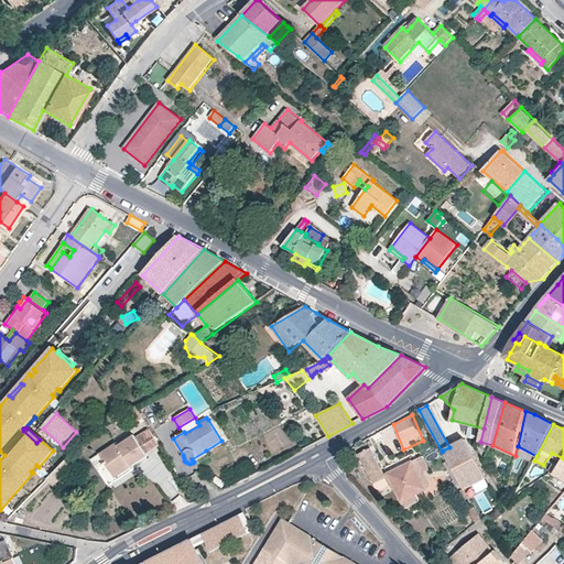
[(159,444),(148,427),(136,436),(145,453),(159,444)]
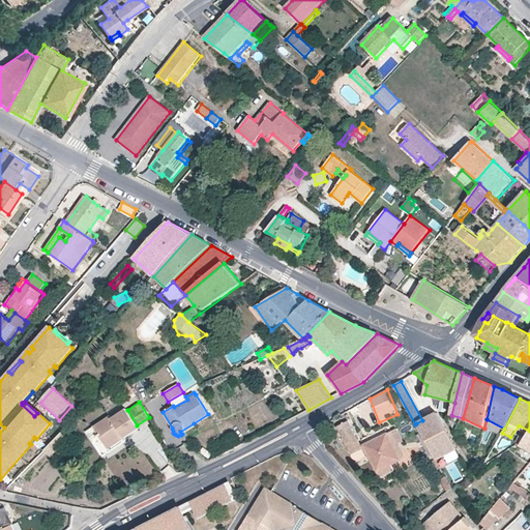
[(122,436),(124,439),(140,429),(137,425),(127,410),(125,408),(111,417),(110,415),(93,427),(99,436),(107,447),(122,436)]
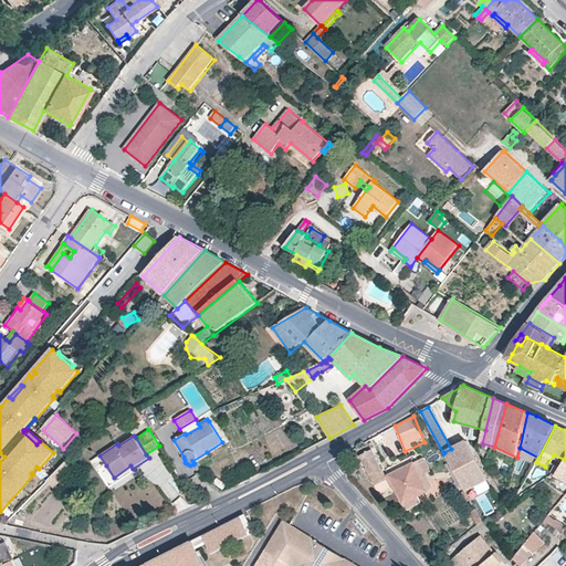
[(488,480),(467,441),(451,449),(444,452),(465,491),(474,486),(486,480),(488,480)]
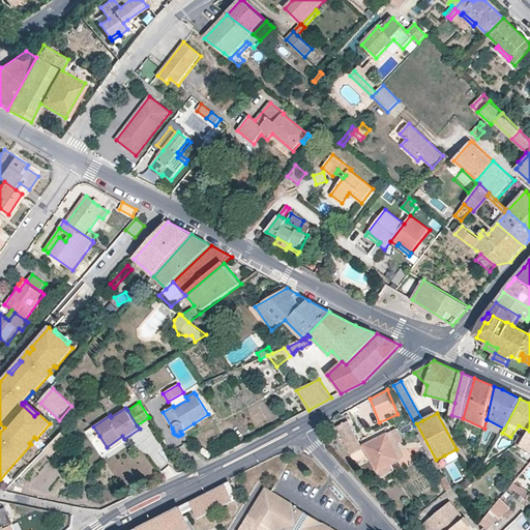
[(504,429),(487,419),(484,429),(501,435),(502,433),(504,429)]
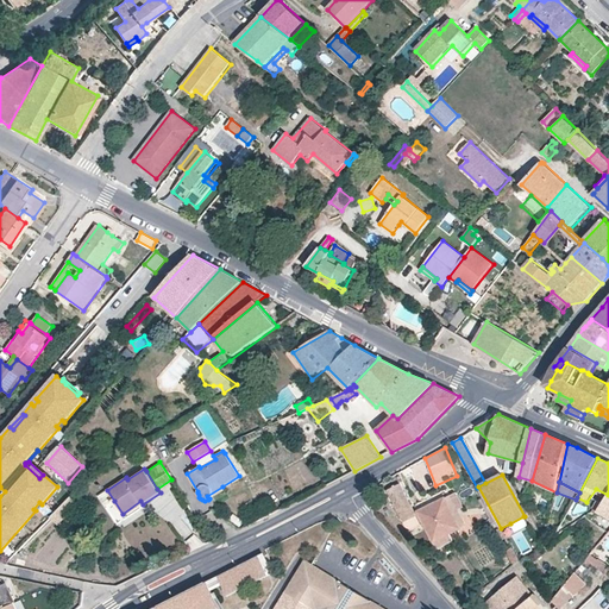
[(408,497),(401,484),(387,491),(403,523),(418,516),(408,497)]
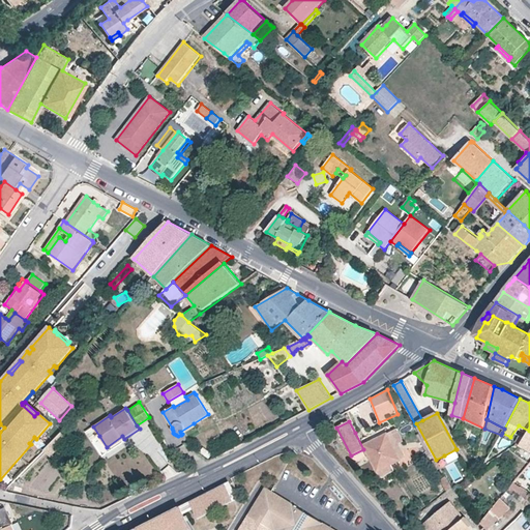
[(194,423),(180,432),(182,434),(195,425),(194,423)]
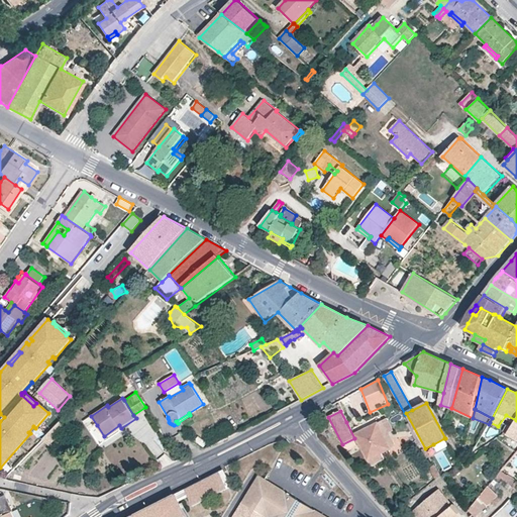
[(97,425),(91,416),(83,420),(89,429),(97,425)]
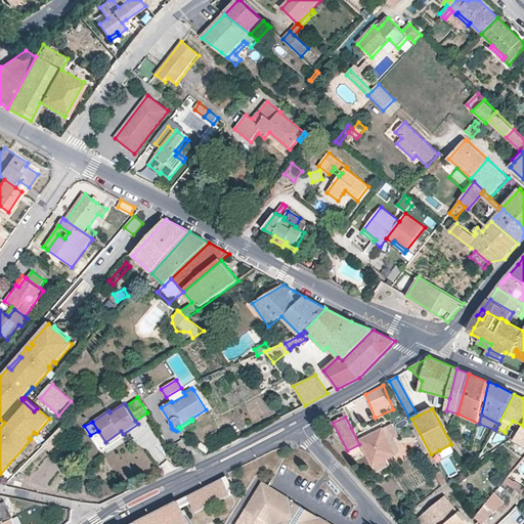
[(398,437),(392,424),(383,429),(396,454),(402,451),(395,438),(398,437)]
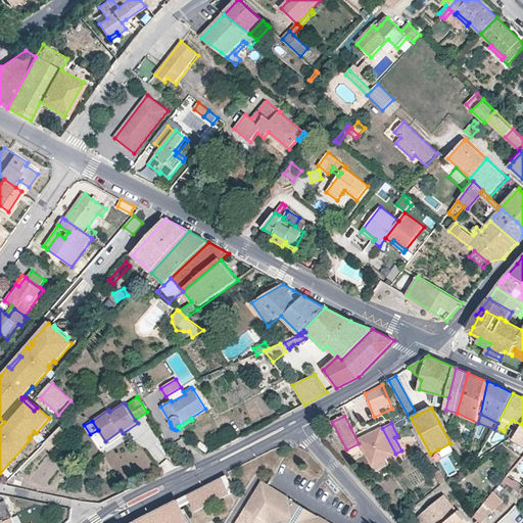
[(522,424),(522,425),(514,439),(522,443),(522,424)]
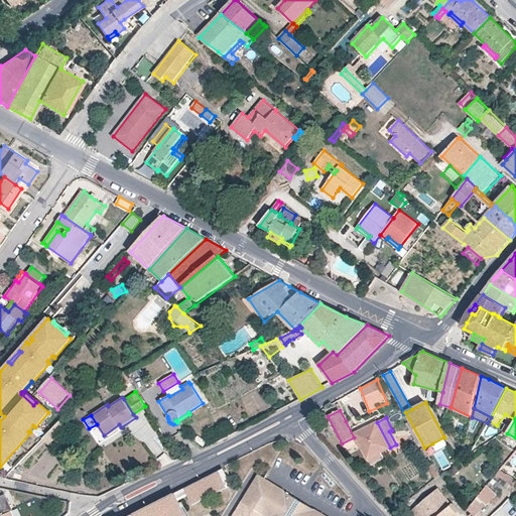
[(50,441),(69,424),(62,419),(45,436),(50,441)]
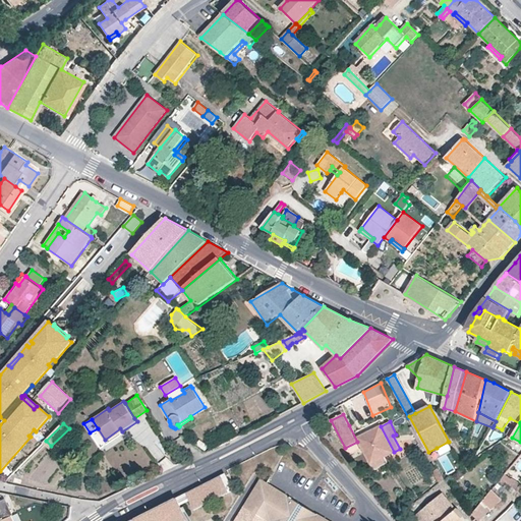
[(164,455),(153,441),(159,437),(150,426),(136,437),(157,461),(164,455)]
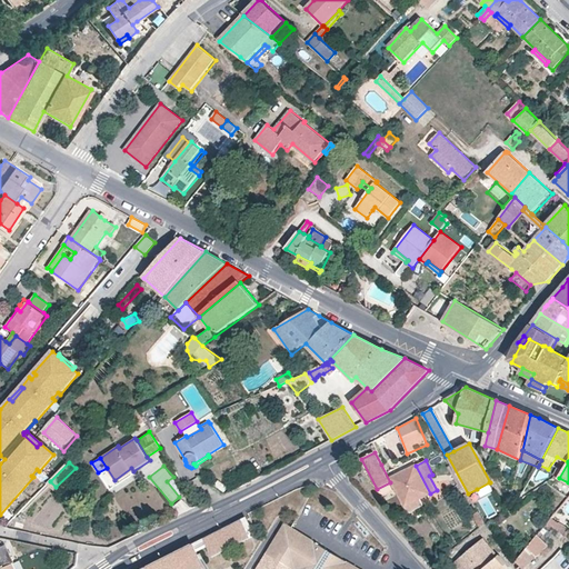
[(430,493),(416,466),(391,478),(409,512),(423,505),(420,499),(430,493)]
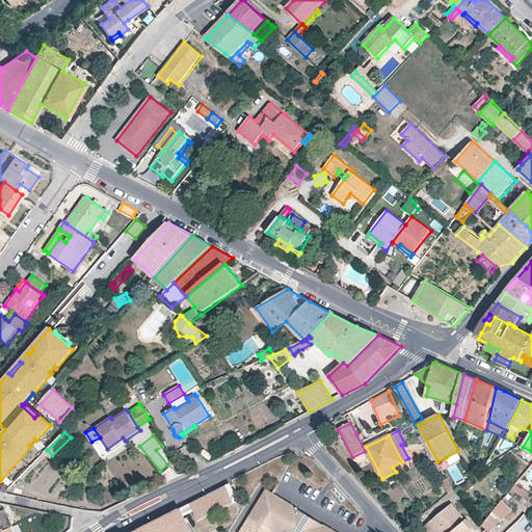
[(430,452),(422,435),(420,437),(428,453),(430,452)]
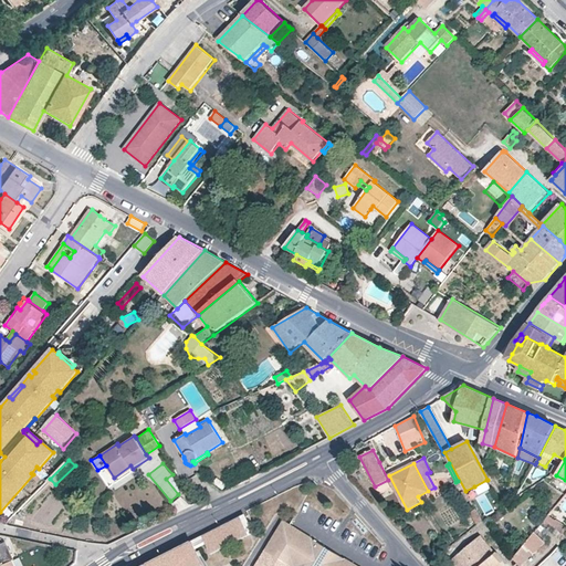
[(130,465),(114,478),(116,480),(133,469),(130,465)]
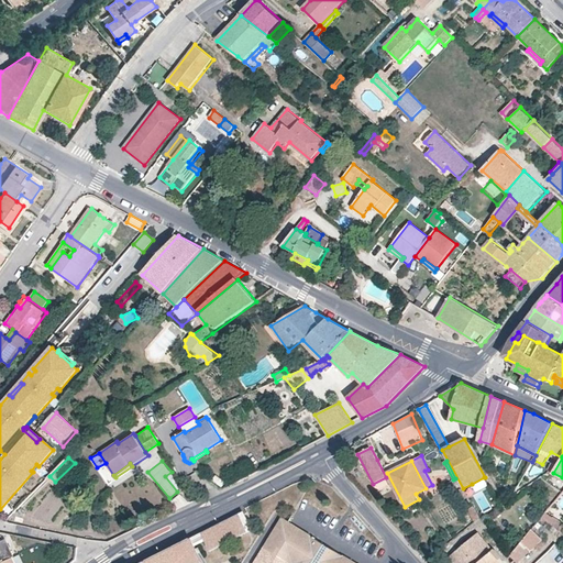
[(390,485),(386,477),(373,484),(375,488),(378,490),(390,485)]
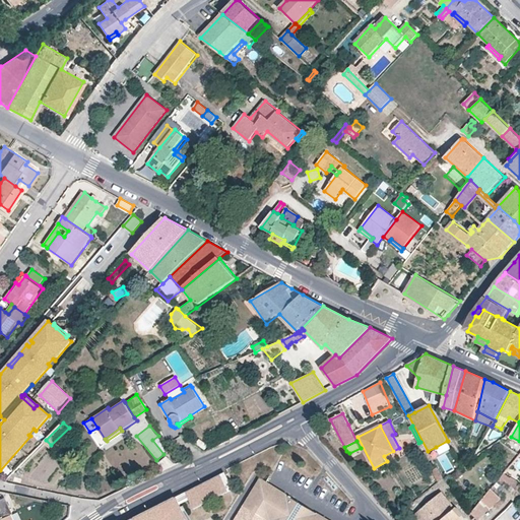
[(451,449),(447,441),(436,447),(440,455),(451,449)]
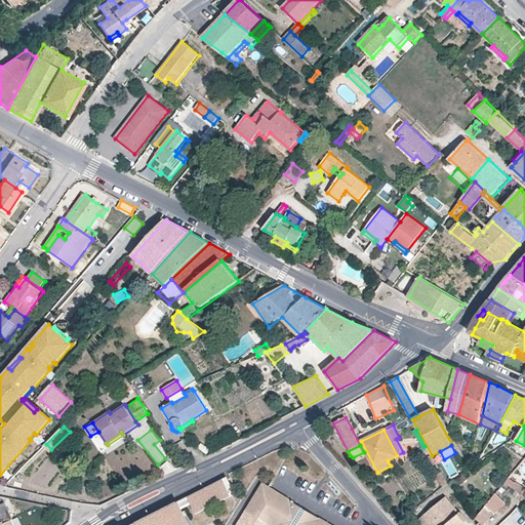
[(431,456),(425,446),(422,447),(428,457),(431,456)]
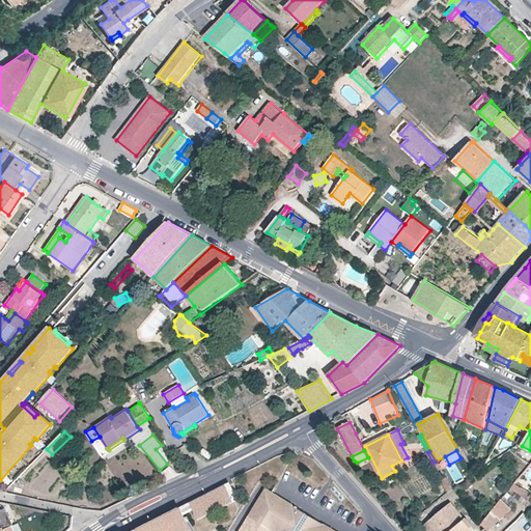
[(275,458),(261,466),(270,479),(282,472),(275,458)]
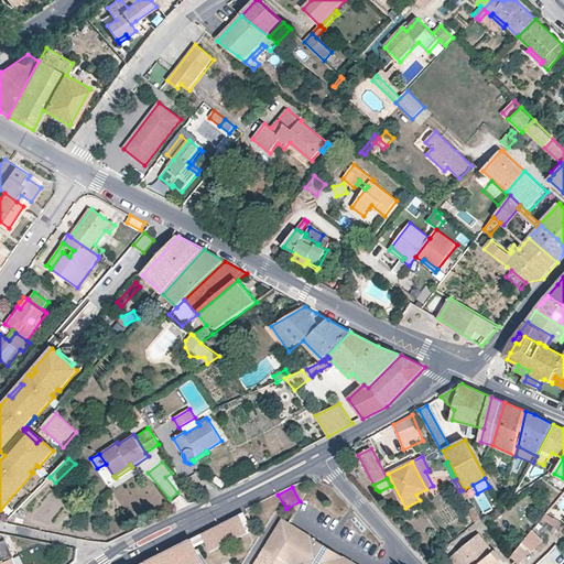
[(241,511),(206,530),(207,533),(213,544),(249,527),(241,511)]
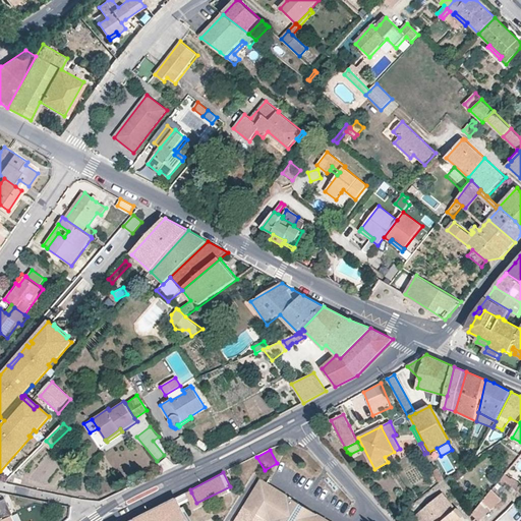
[(289,520),(298,509),(296,501),(262,480),(235,520),(266,520),(267,519),(270,520),(289,520)]
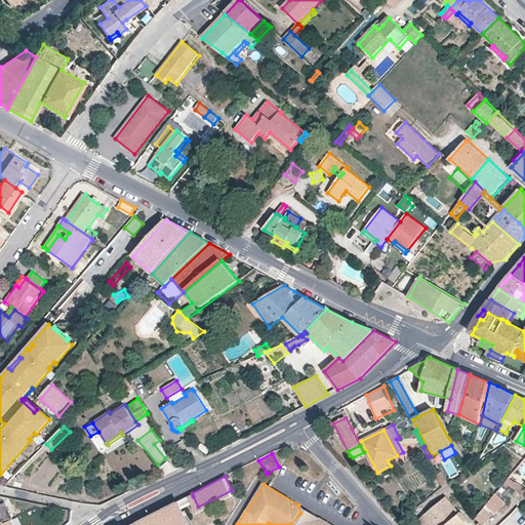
[(192,493),(177,500),(179,503),(193,496),(192,493)]
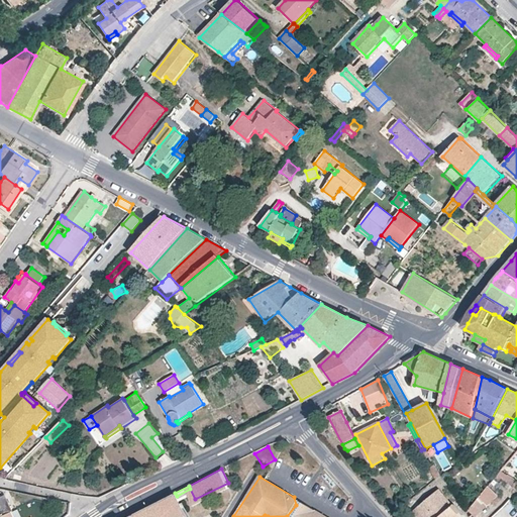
[(498,495),(489,486),(479,497),(488,506),(498,495)]
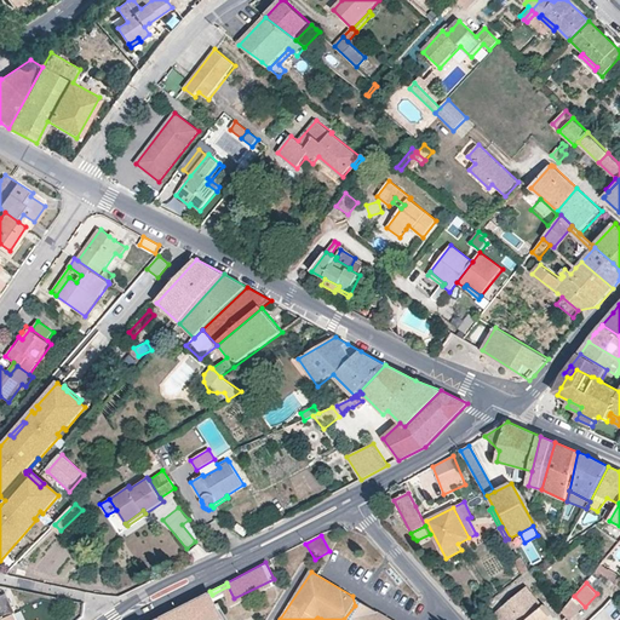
[(544,606),(527,587),(501,608),(511,619),(556,619),(558,619),(546,604),(544,606)]
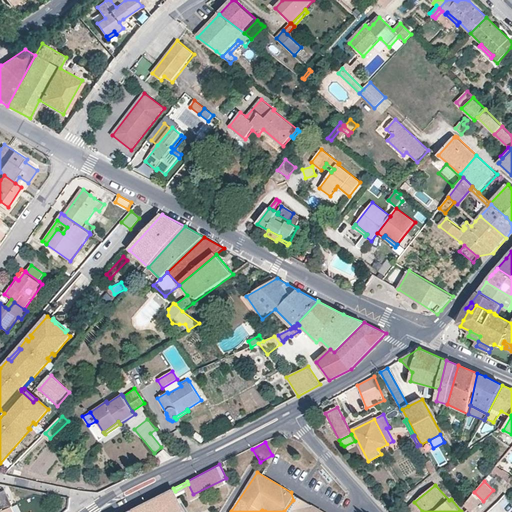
[(173,488),(133,508),(134,511),(185,511),(175,491),(173,488)]
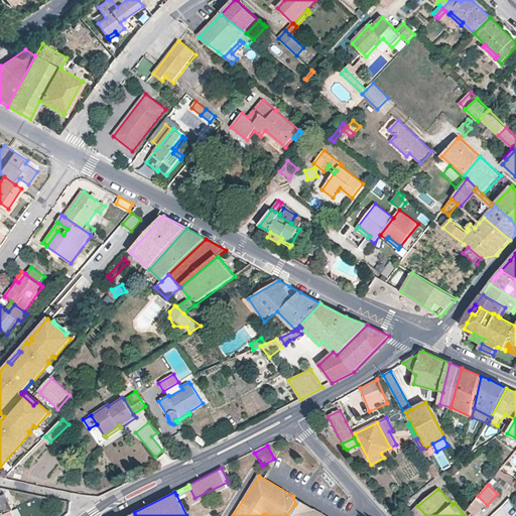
[(0,515),(14,515),(12,511),(6,496),(0,498),(0,515)]
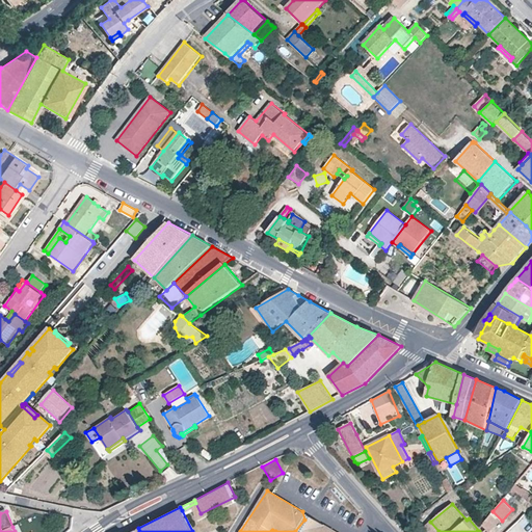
[(489,531),(502,521),(493,511),(482,525),(489,531)]
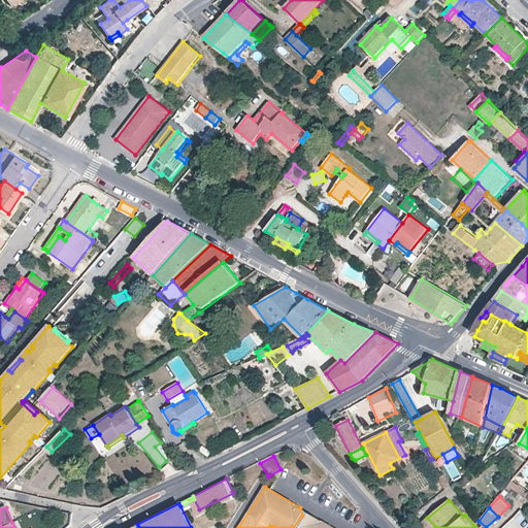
[(308,514),(304,510),(302,516),(293,527),(299,527),(306,518),(308,514)]
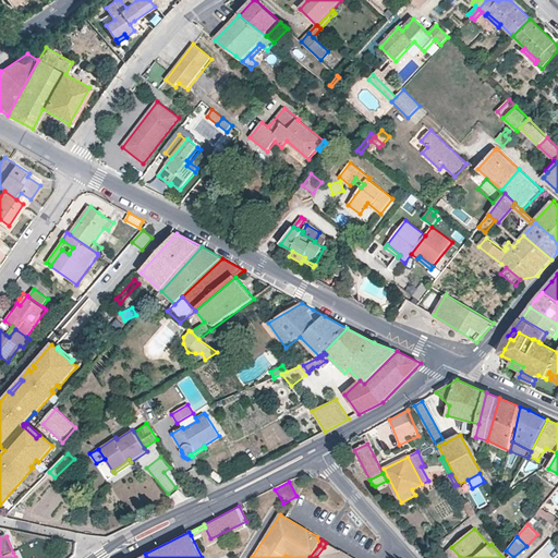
[(351,557),(330,545),(324,547),(316,557),(351,557)]
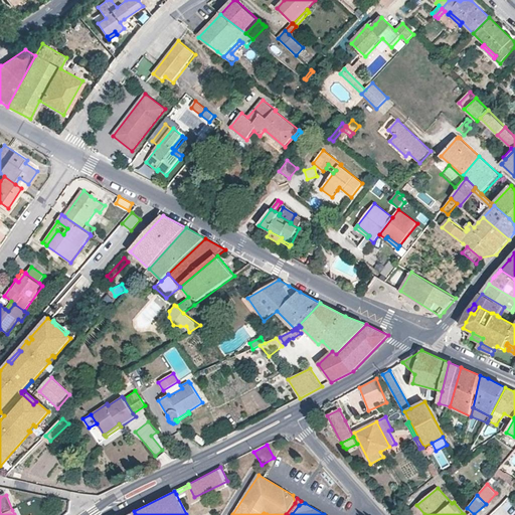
[(424,514),(416,505),(411,509),(415,514),(424,514)]
